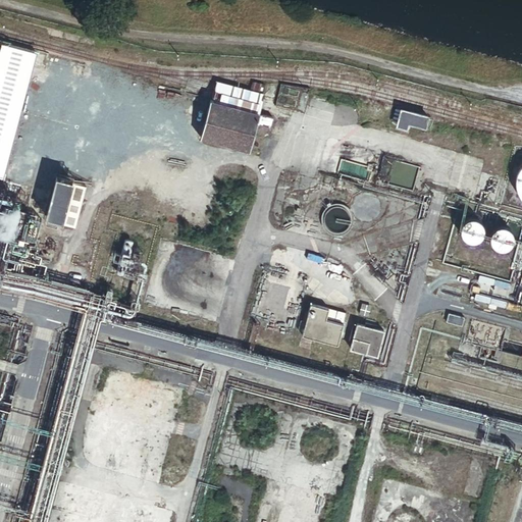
[(36,54),(1,45),(0,47),(0,180),(3,181),(36,54)]
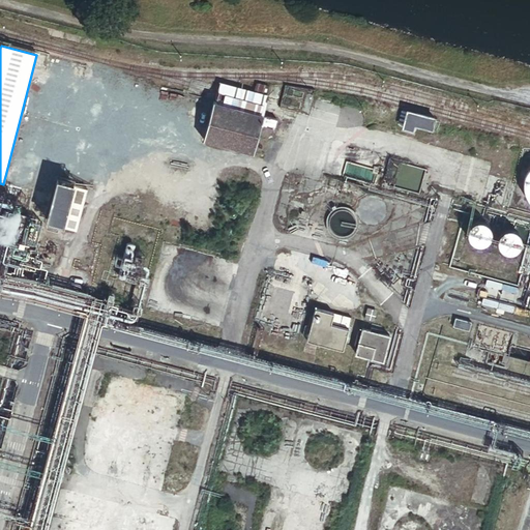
[(260,115),(267,86),(253,82),(251,92),(219,84),(214,101),(212,100),(203,139),(251,151),(257,125),(260,115)]
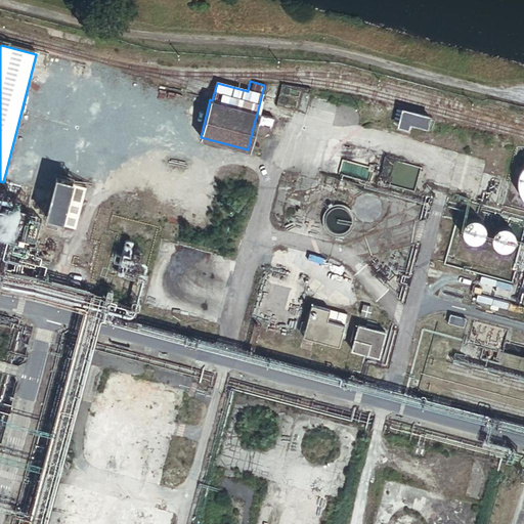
[(427,116),(395,108),(391,123),(396,125),(396,126),(406,128),(407,123),(425,127),(427,116)]
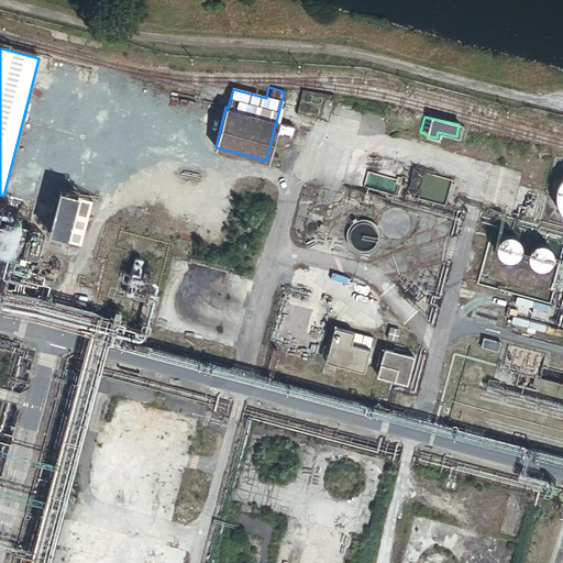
[(293,127),(276,122),(273,133),(289,138),(293,127)]
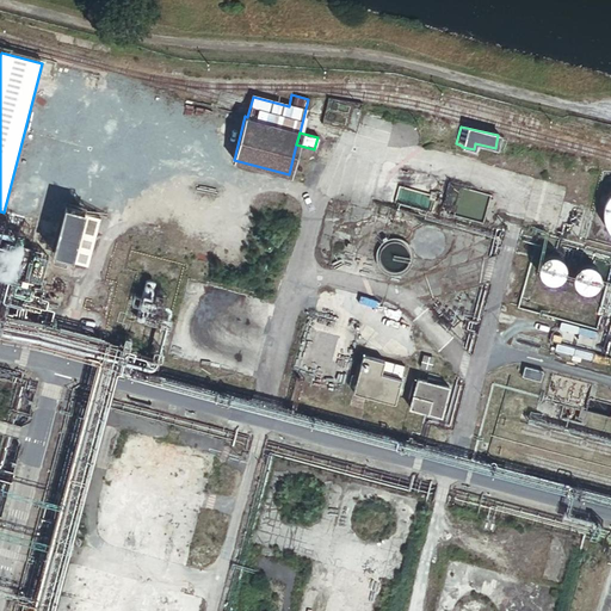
[(71,265),(82,216),(63,210),(50,259),(71,265)]
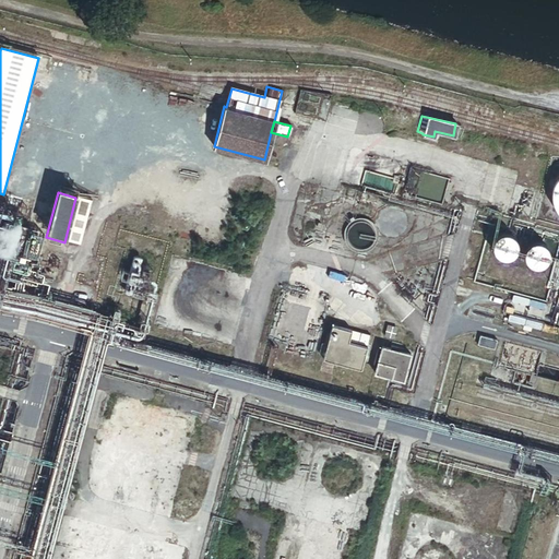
[(75,198),(64,242),(80,246),(92,201),(75,198)]
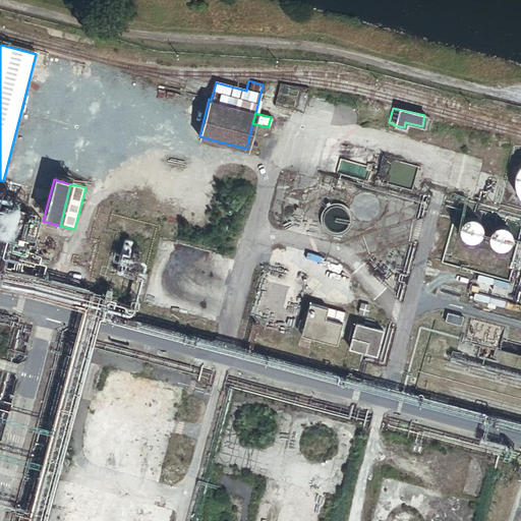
[(299,199),(284,196),(281,208),(287,210),(289,204),(298,206),(299,199)]
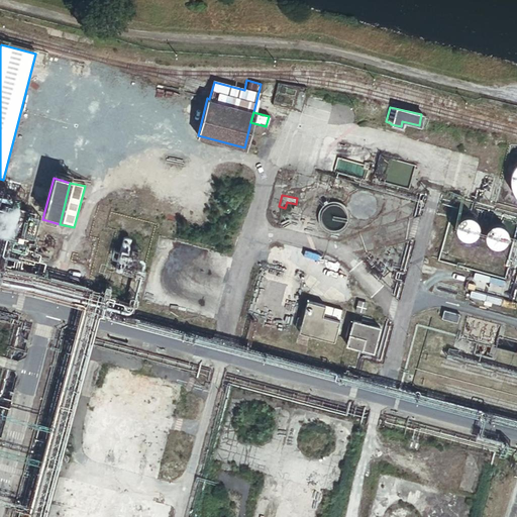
[(477,228),(477,225),(476,222),(475,220),(473,217),(471,216),(468,215),(464,214),(461,215),(459,216),(456,217),(454,220),(453,222),(453,225),(453,228),(454,231),(455,233),(457,235),(460,237),(463,237),(467,237),(469,237),(472,235),(474,233),(476,231),(477,228)]
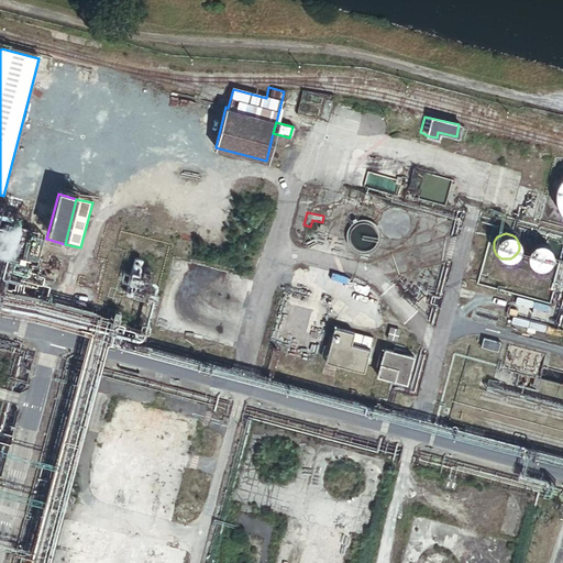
[(553,257),(553,254),(552,251),(551,249),(549,245),(547,244),(543,243),(540,242),(537,243),(534,244),(531,245),(529,249),(528,251),(528,254),(528,257),(529,261),(530,263),(532,265),(536,267),(539,267),(542,267),(544,267),(548,265),(550,263),(552,261),(553,257)]
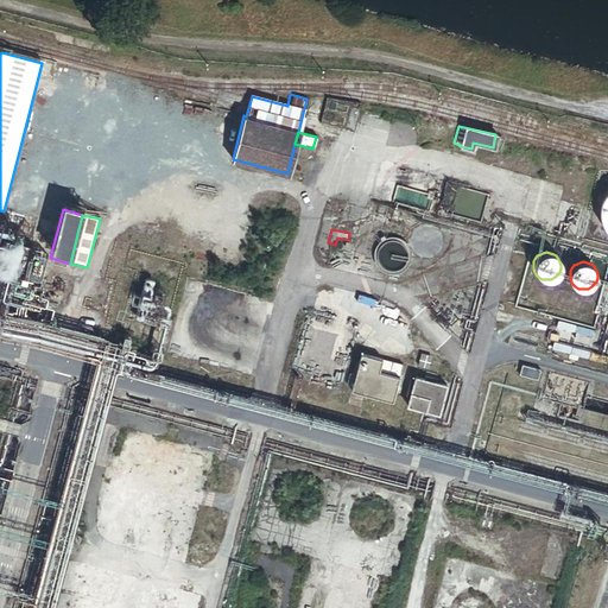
[(401,362),(360,352),(350,390),(392,400),(401,362)]
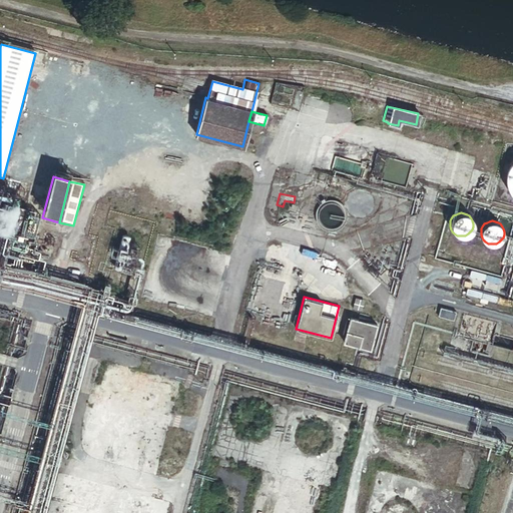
[(455,311),(439,307),(437,315),(453,319),(455,311)]
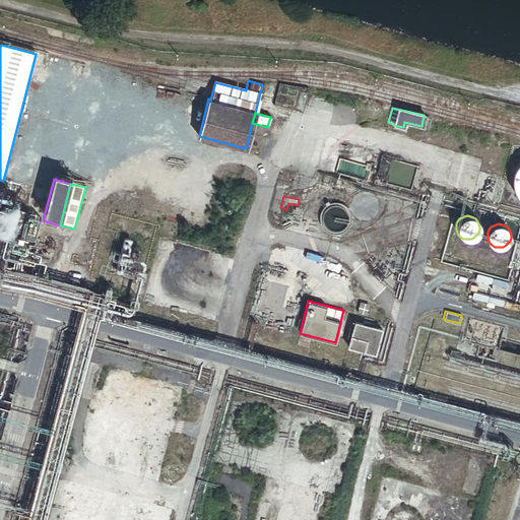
[(380,328),(354,322),(348,345),(374,352),(380,328)]
